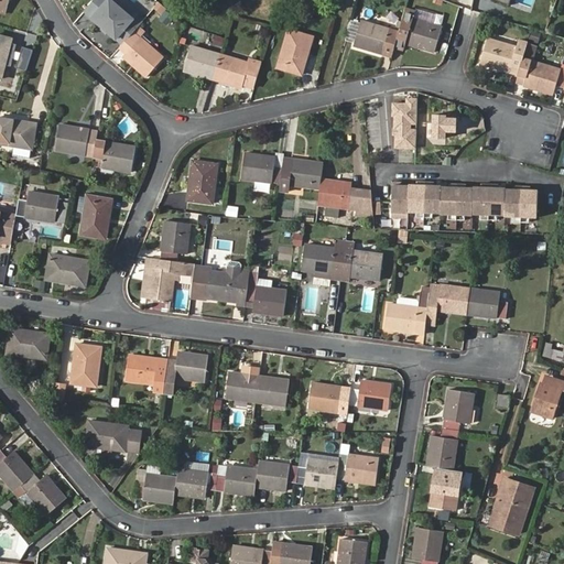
[(110,0),(94,20),(121,45),(133,32),(127,26),(132,19),(111,0),(110,0)]
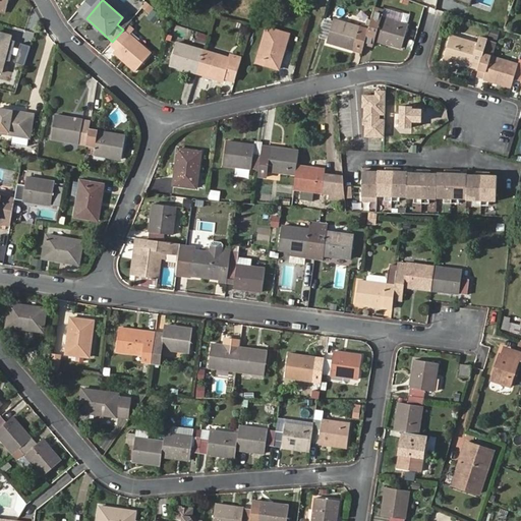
[(384,7),(383,11),(381,17),(399,22),(402,12),(384,7)]
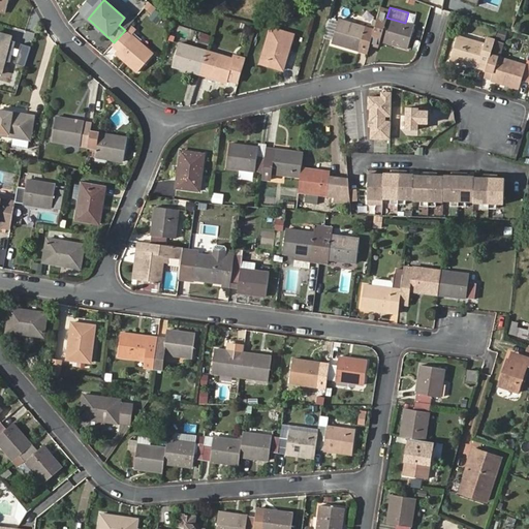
[(374,30),(370,43),(378,47),(379,40),(407,49),(413,26),(405,23),(386,18),(389,11),(380,9),(374,30)]
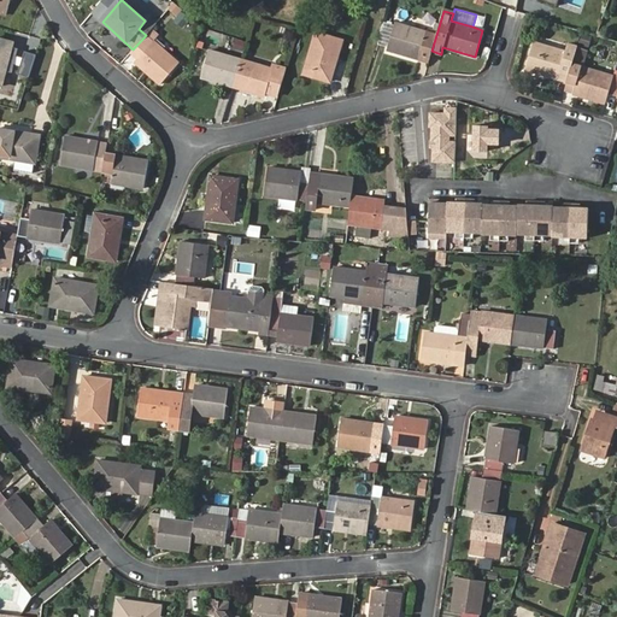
[(428,62),(432,51),(436,35),(395,22),(387,50),(428,62)]
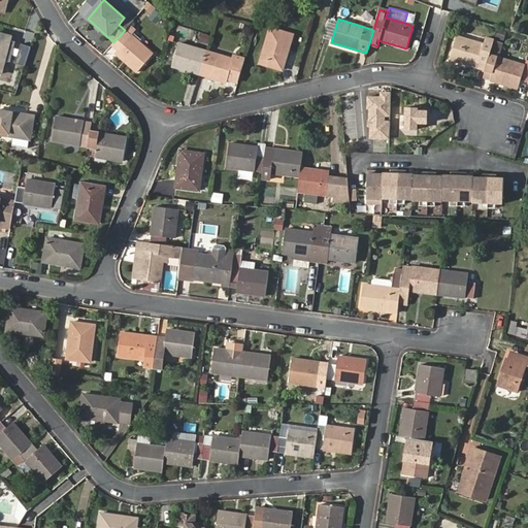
[(125,30),(113,42),(108,47),(116,54),(137,72),(153,54),(131,35),(135,30),(129,25),(125,30)]
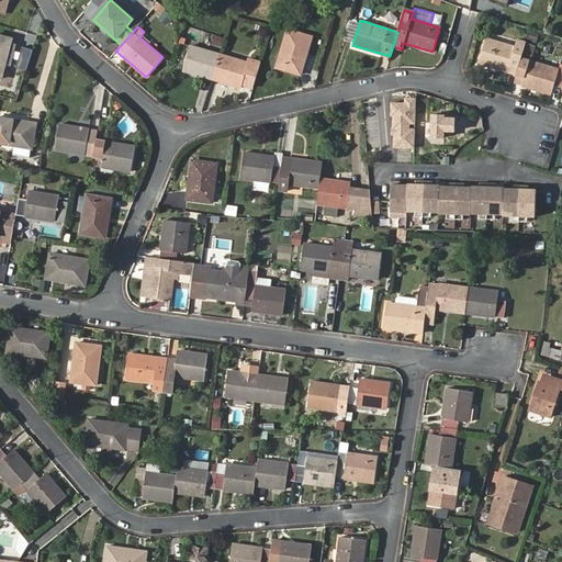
[(277,67),(300,74),(311,36),(288,30),(277,67)]
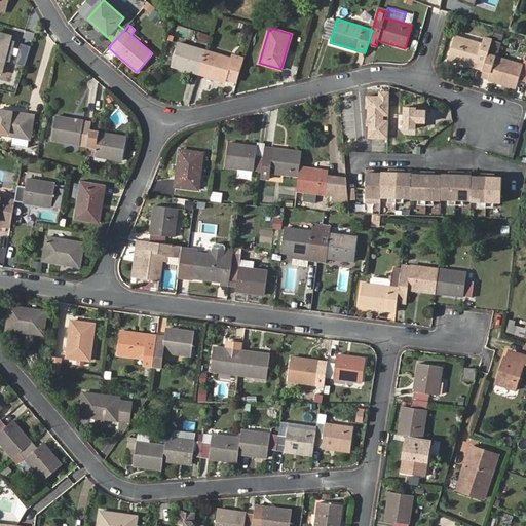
[(10,37),(0,33),(0,73),(0,74),(4,61),(9,62),(14,41),(9,40),(10,37)]
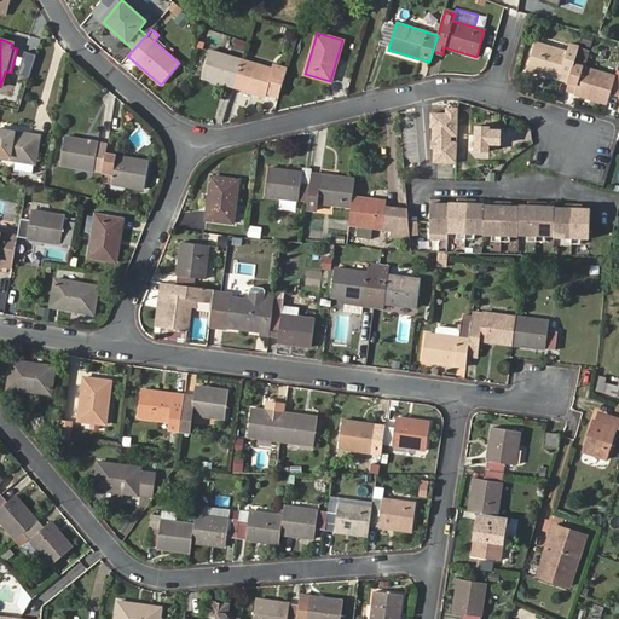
[(588,47),(578,45),(570,42),(567,51),(536,41),(527,70),(568,82),(573,64),(583,67),(588,47)]
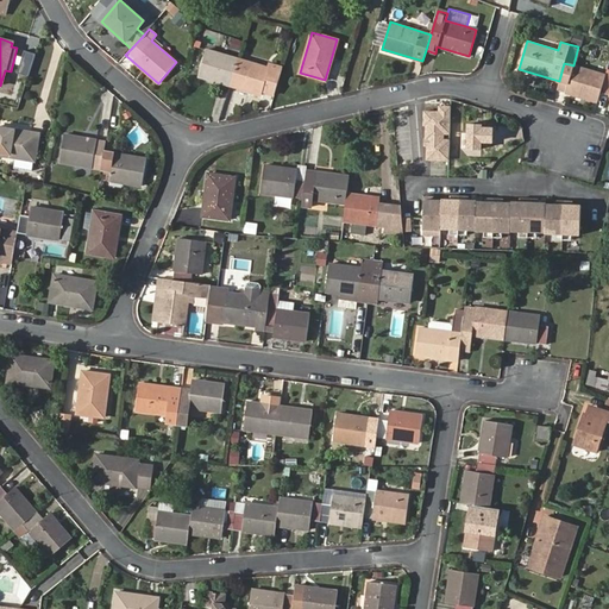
[(199,76),(231,86),(239,58),(207,49),(199,76)]
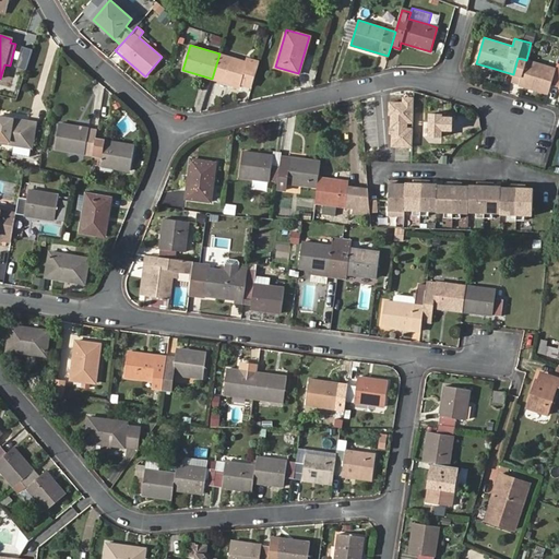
[(15,67),(25,70),(32,49),(22,46),(15,67)]
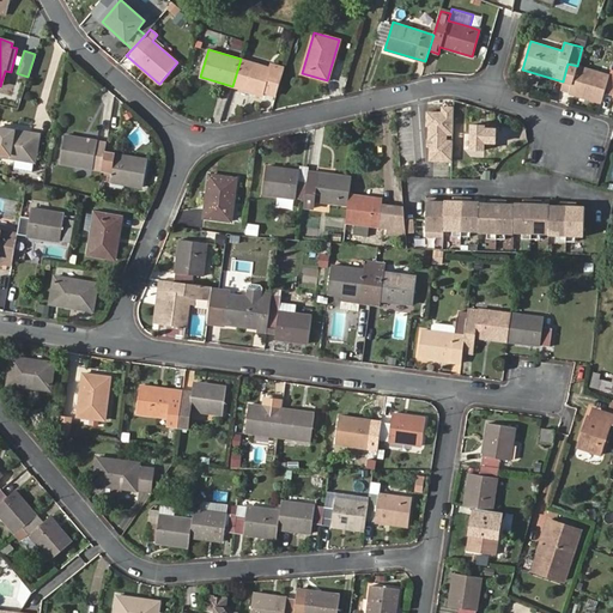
[(241,59),(232,86),(263,95),(263,92),(275,96),(284,68),(272,66),(272,67),(241,59)]
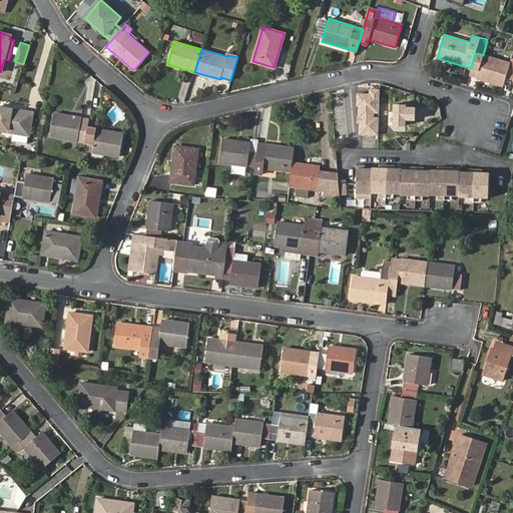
[(503,86),(505,78),(510,63),(483,55),(475,53),(471,68),(478,70),(476,78),(503,86)]
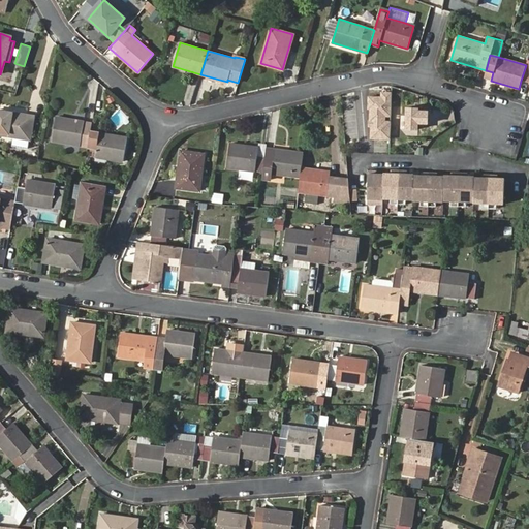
[(421,106),(405,106),(405,129),(418,129),(418,123),(428,124),(428,111),(421,111),(421,106)]
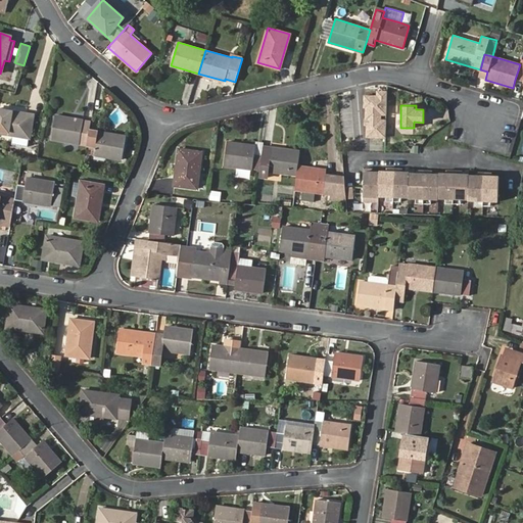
[(33,114),(0,108),(0,132),(29,138),(33,114)]
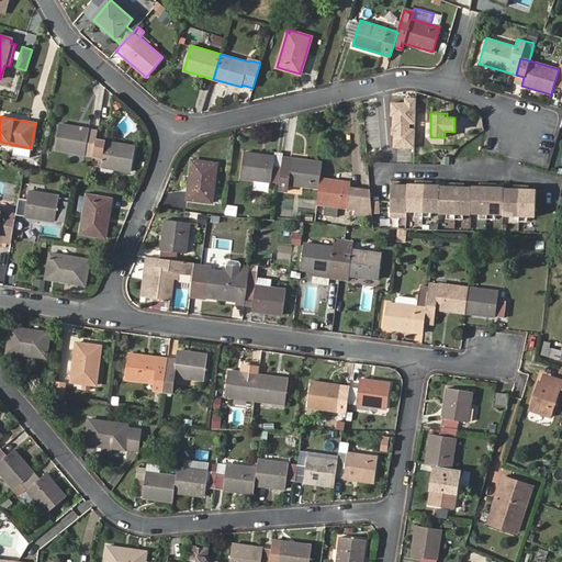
[(93,157),(96,139),(87,138),(89,128),(60,124),(56,150),(93,157)]
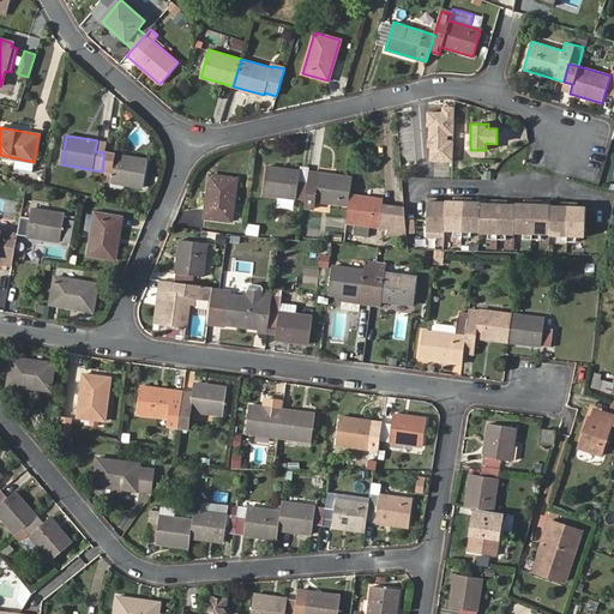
[(146,160),(104,152),(102,172),(113,174),(112,182),(142,188),(146,160)]
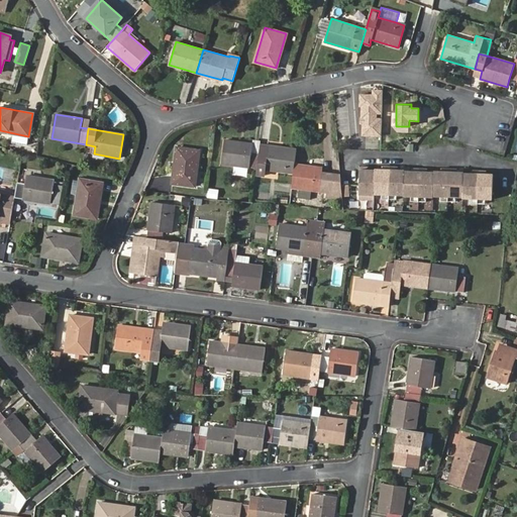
[(222,164),(257,169),(260,152),(250,151),(251,143),(225,140),(222,164)]
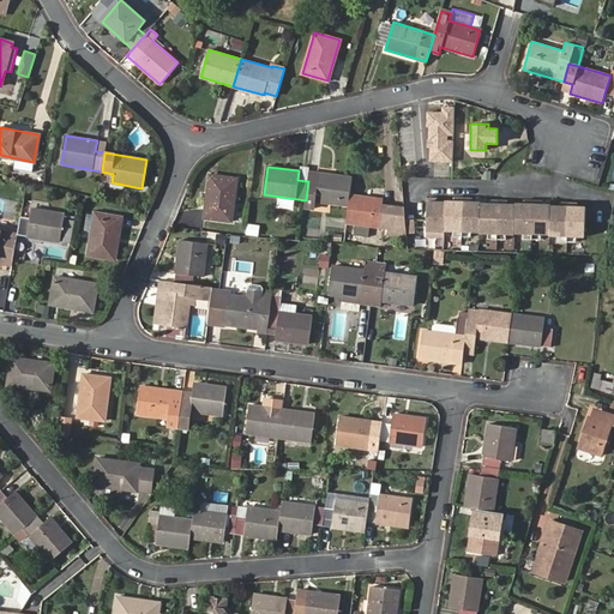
[(348,206),(349,194),(351,176),(319,173),(319,176),(308,175),(308,181),(306,200),(305,208),(314,209),(315,202),(348,206)]
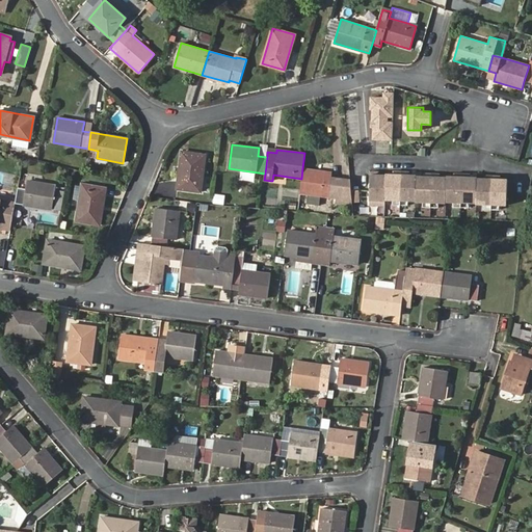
[(181,152),(177,188),(200,191),(205,155),(181,152)]
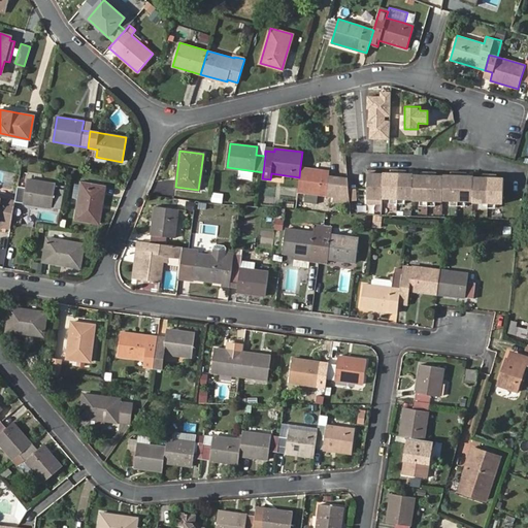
[(327,177),(327,171),(300,167),(299,177),(297,192),(334,197),(333,202),(350,203),(349,199),(348,183),(348,180),(327,177)]
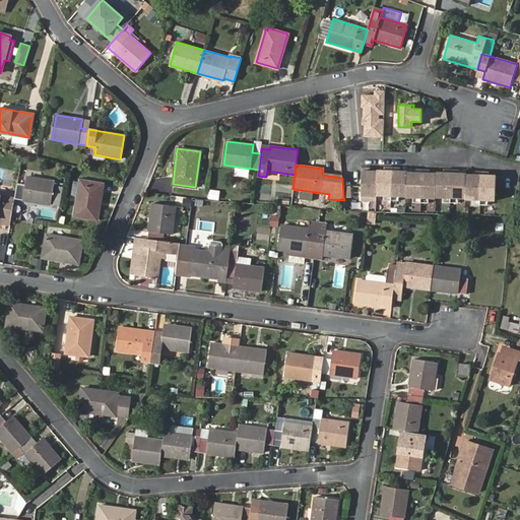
[(362,168),(361,200),(376,201),(376,195),(383,196),(383,200),(398,201),(398,196),(406,196),(405,197),(413,197),(412,202),(429,203),(429,198),(436,198),(436,197),(443,197),(443,202),(458,203),(458,198),(465,198),(465,199),(472,199),(472,204),(488,204),(488,200),(495,200),(496,175),(489,175),(489,172),(473,172),(473,174),(466,174),(466,173),(459,173),(459,170),(444,170),(444,172),(437,172),(436,173),(430,173),(429,170),(413,170),(413,172),(406,172),(406,171),(399,171),(399,168),(384,168),(384,170),(377,170),(377,171),(370,171),(370,168),(362,168)]
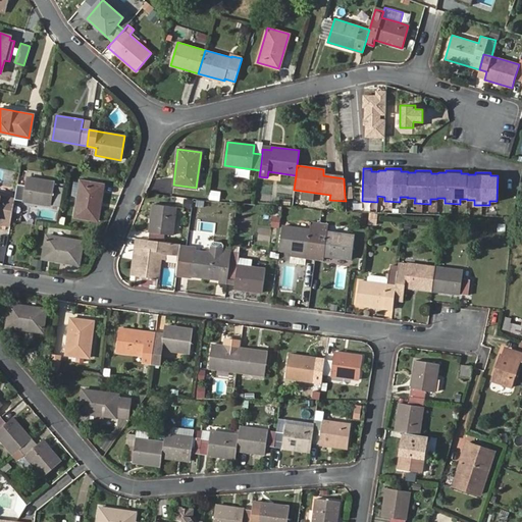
[(17,184),(15,199),(50,205),(54,181),(28,176),(25,185),(17,184)]
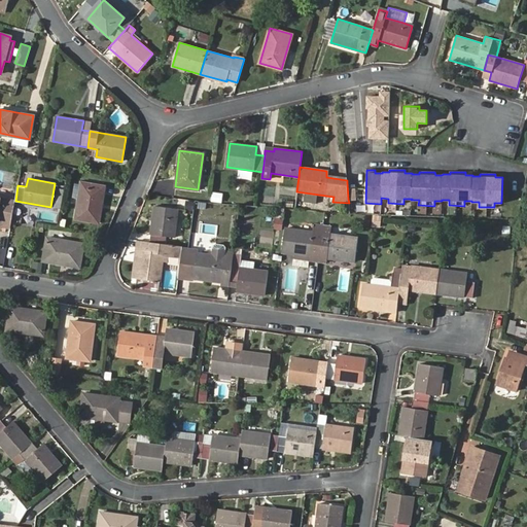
[(81,182),(75,218),(99,222),(105,186),(81,182)]
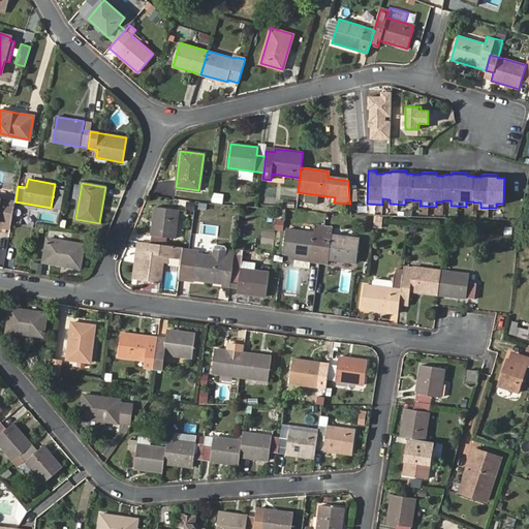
[(65,189),(58,188),(54,210),(62,211),(65,189)]
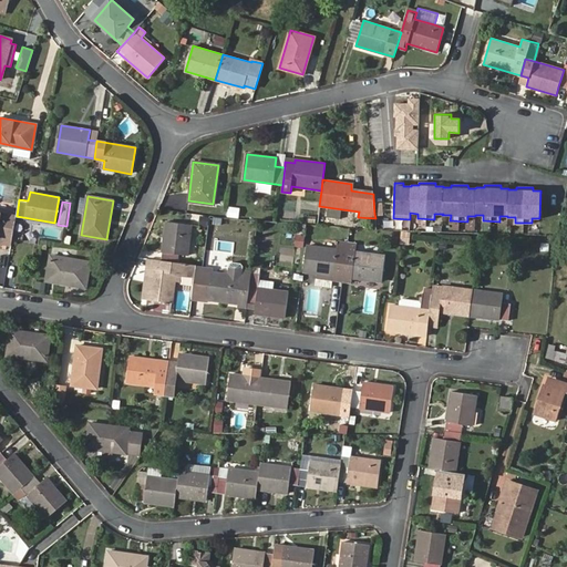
[(227,217),(239,218),(240,207),(228,206),(227,217)]
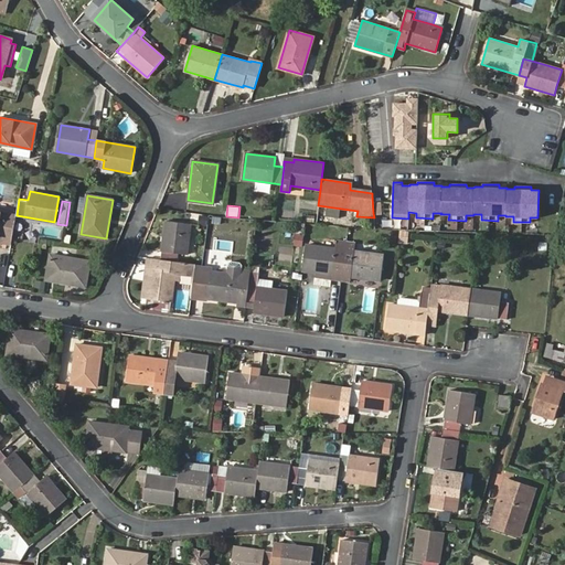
[(13,231),(17,215),(0,212),(0,238),(1,238),(1,242),(11,243),(12,241),(13,231)]
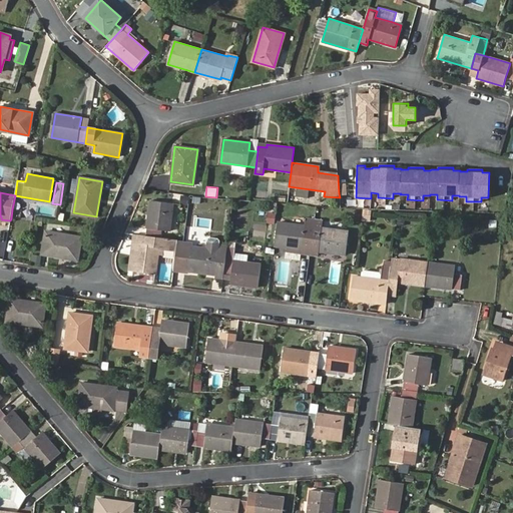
[(195,198),(187,196),(186,206),(194,207),(195,198)]
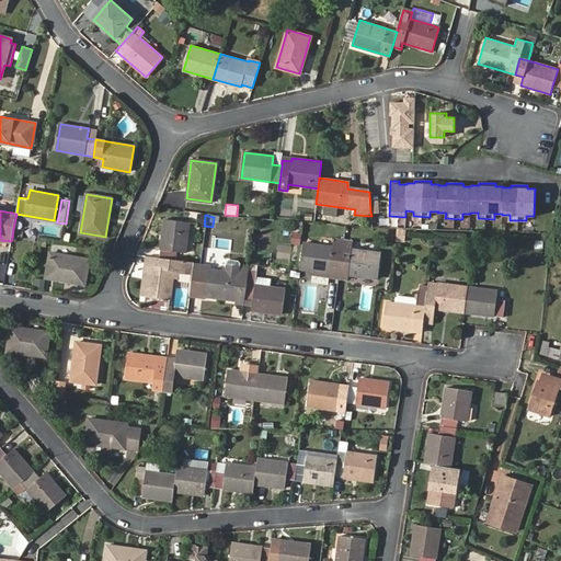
[(164,220),(159,259),(175,261),(176,251),(186,252),(190,224),(164,220)]
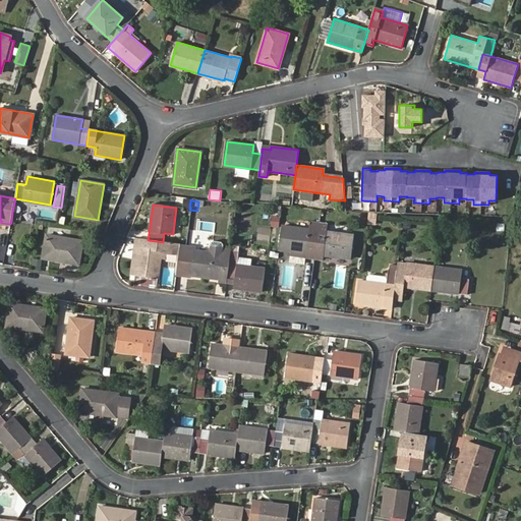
[(377,225),(378,214),(369,214),(368,224),(377,225)]
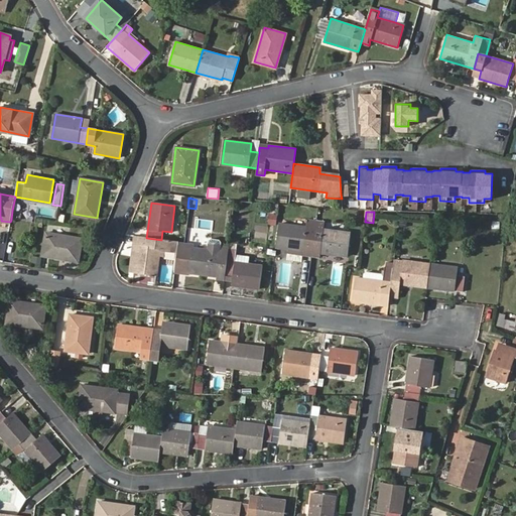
[(300,256),(311,257),(315,222),(306,220),(305,227),(279,224),(276,248),(287,249),(301,251),(300,256)]
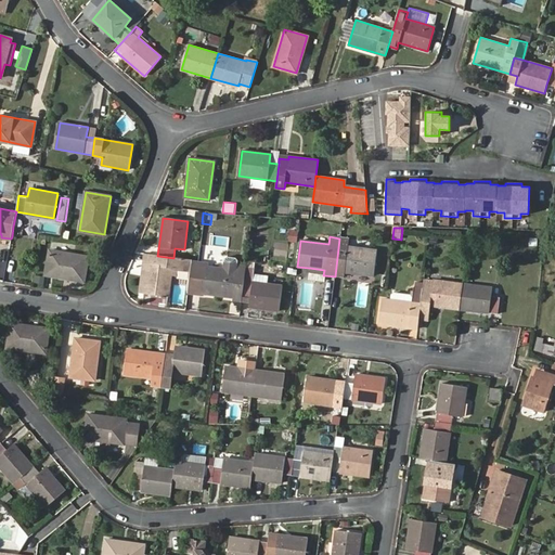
[(339,239),(335,276),(345,279),(346,273),(373,278),(377,252),(348,246),(349,239),(339,237),(339,239)]
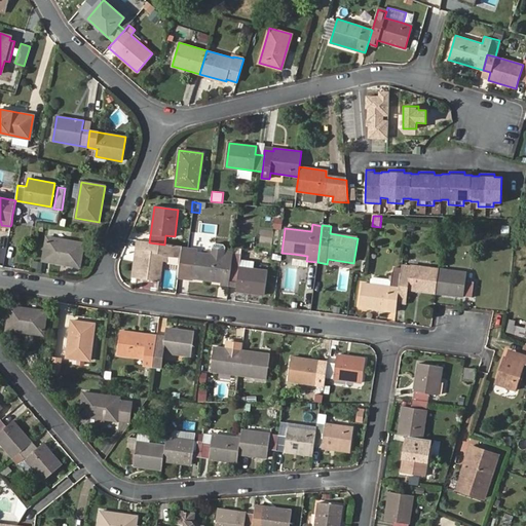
[(43,260),(79,266),(83,243),(47,237),(43,260)]
